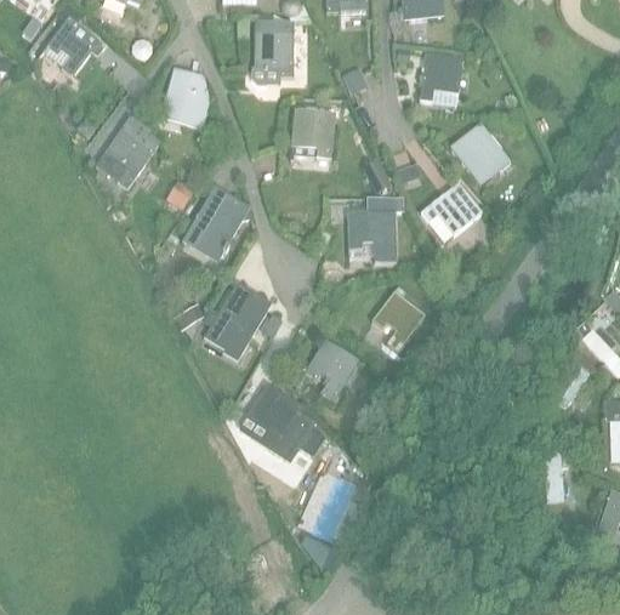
[(283,5),(283,6),(283,10),(285,13),(288,15),(289,15),(290,16),(293,16),(294,16),(297,15),(299,13),(300,12),(302,10),(302,9),(302,6),(302,5),(301,1),(300,0),(284,0),(283,4),(283,5)]
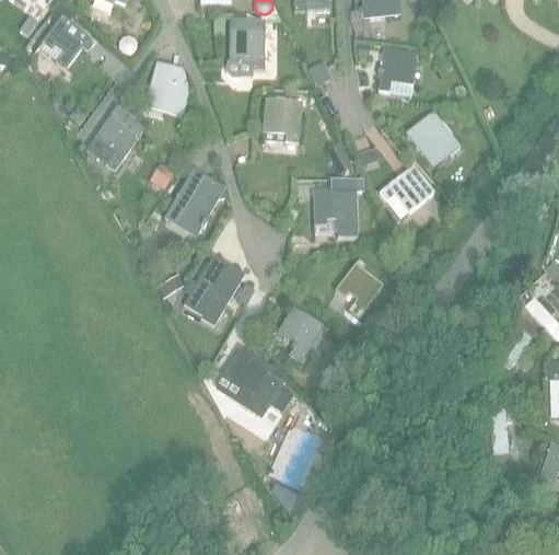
[(293,0),(294,11),(329,8),(328,0),(293,0)]
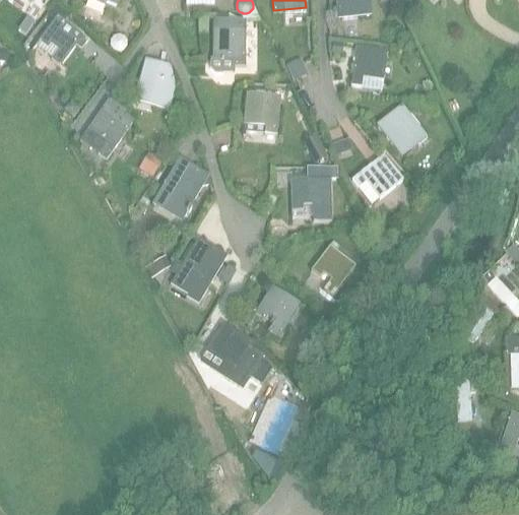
[(336,0),(337,7),(359,5),(360,14),(371,13),(369,0),(336,0)]
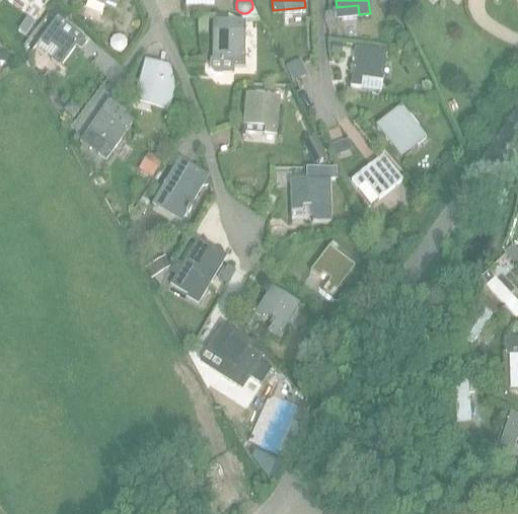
[(51,22),(39,38),(49,45),(52,41),(59,46),(50,58),(59,64),(66,54),(75,43),(81,47),(87,39),(80,30),(58,14),(51,22)]
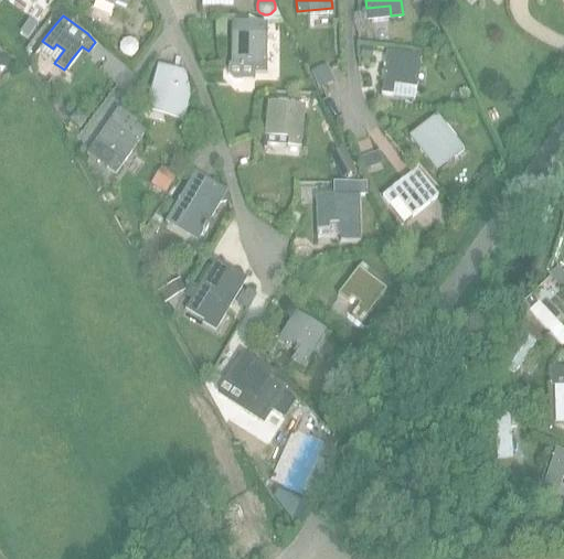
[(254,55),(254,68),(266,68),(266,19),(231,18),(230,61),(243,62),(243,54),(254,55)]
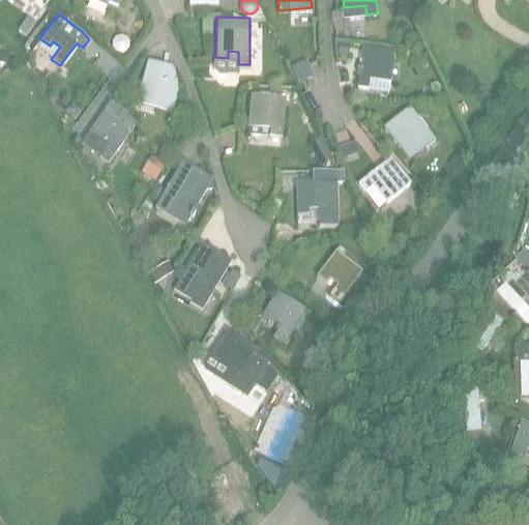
[(417,30),(409,34),(414,45),(422,40),(417,30)]
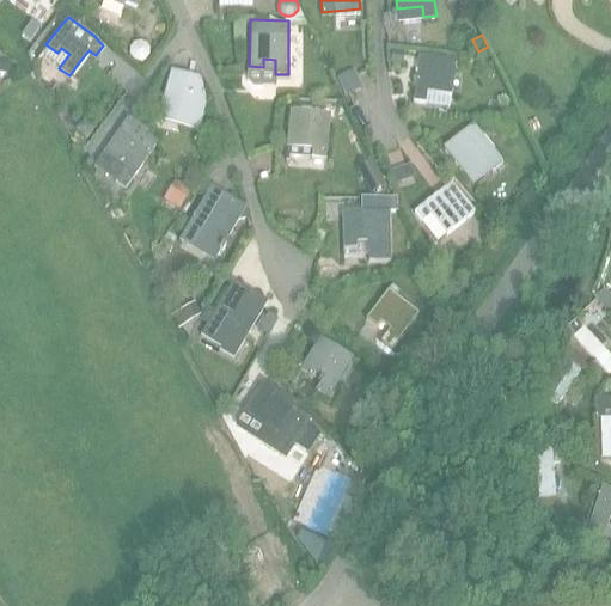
[(130,44),(130,50),(134,55),(140,57),(146,56),(150,51),(150,46),(146,41),(141,38),(135,40),(130,44)]
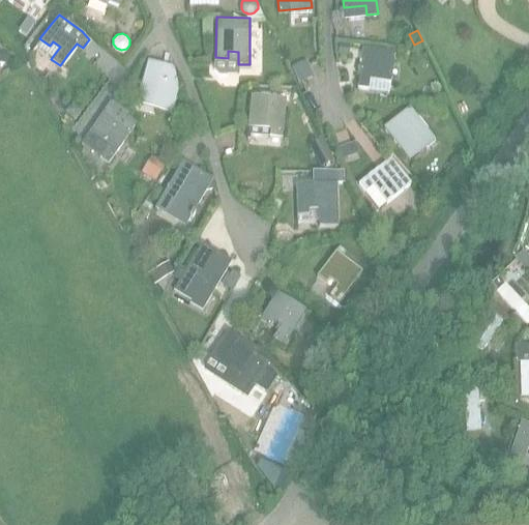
[(340,39),(338,50),(349,51),(350,40),(340,39)]
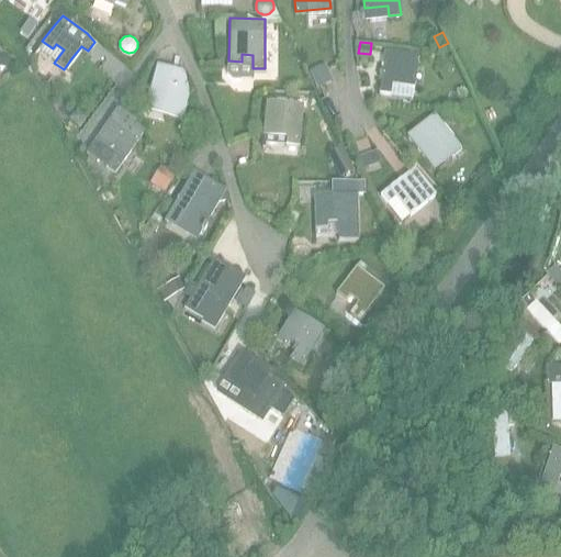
[(384,47),(379,90),(391,91),(392,82),(415,85),(418,52),(384,47)]
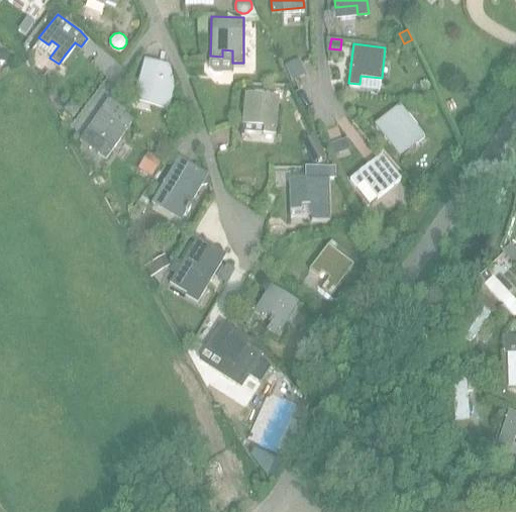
[(0,46),(0,59),(11,60),(11,53),(5,47),(0,46)]
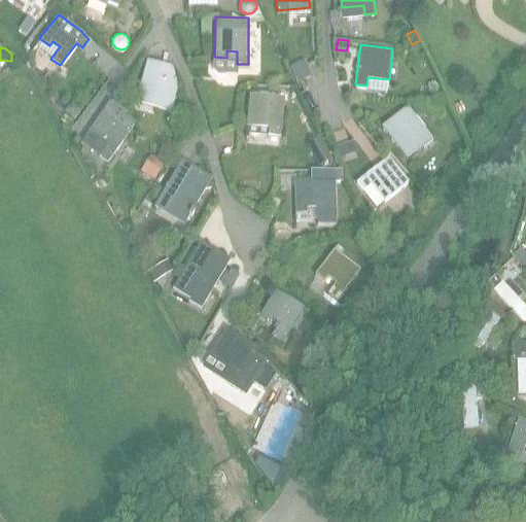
[(291,63),(299,78),(313,71),(306,57),(291,63)]
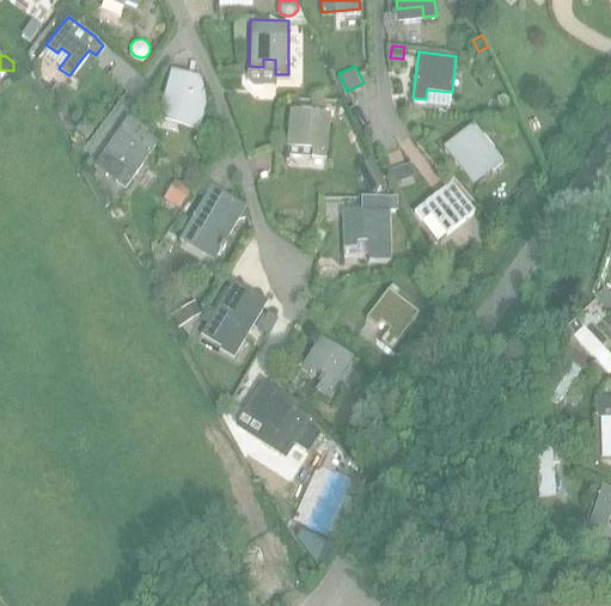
[(160,106),(158,115),(181,121),(194,124),(199,126),(203,111),(207,97),(200,80),(170,73),(160,106)]
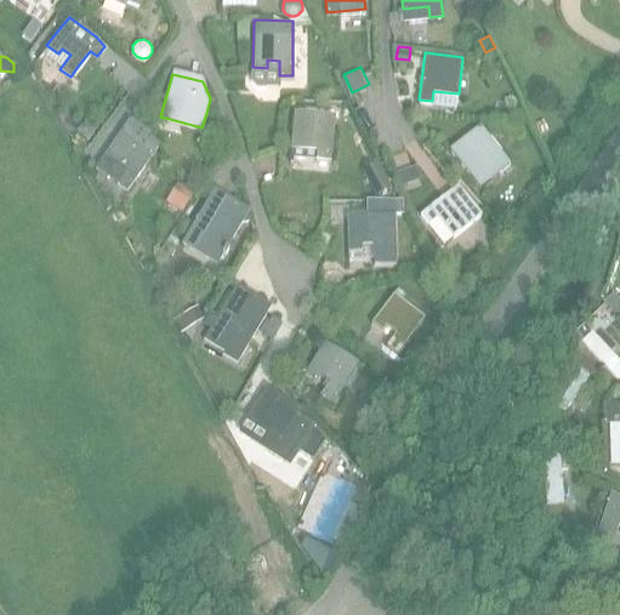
[(331,121),(333,113),(318,112),(294,109),(290,155),(328,158),(331,121)]
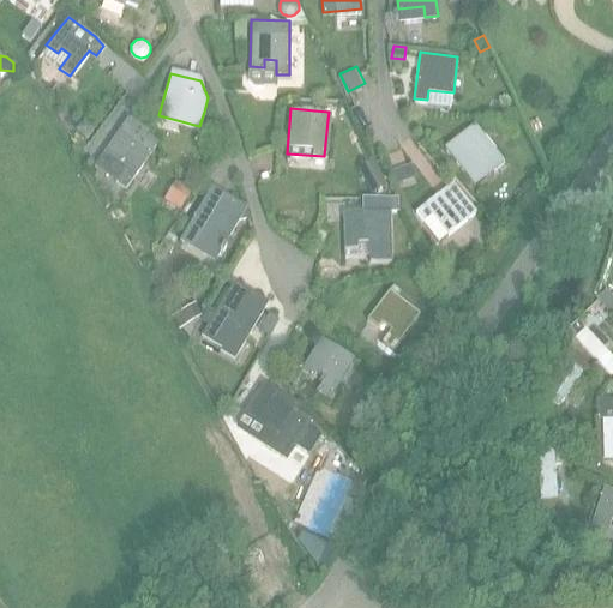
[(128,114),(95,160),(115,175),(114,176),(122,182),(156,138),(148,132),(150,128),(128,114)]
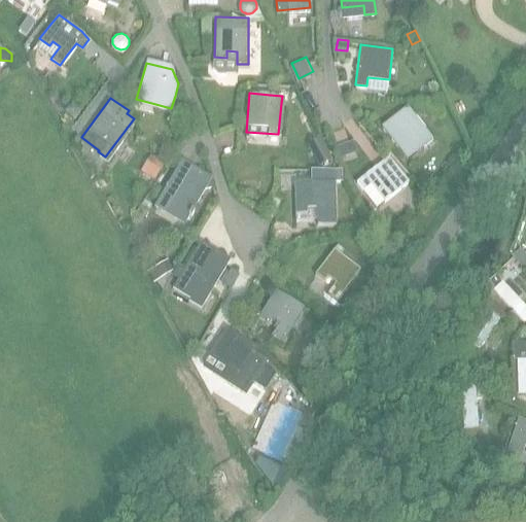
[(71,99),(63,107),(71,115),(79,107),(71,99)]
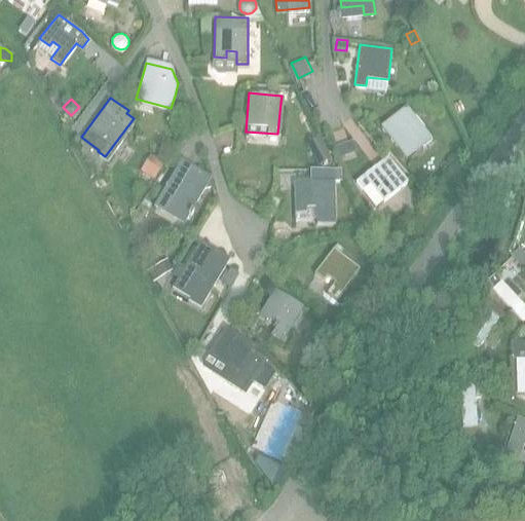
[(409,142),(426,128),(407,104),(381,124),(406,156),(415,149),(409,142)]
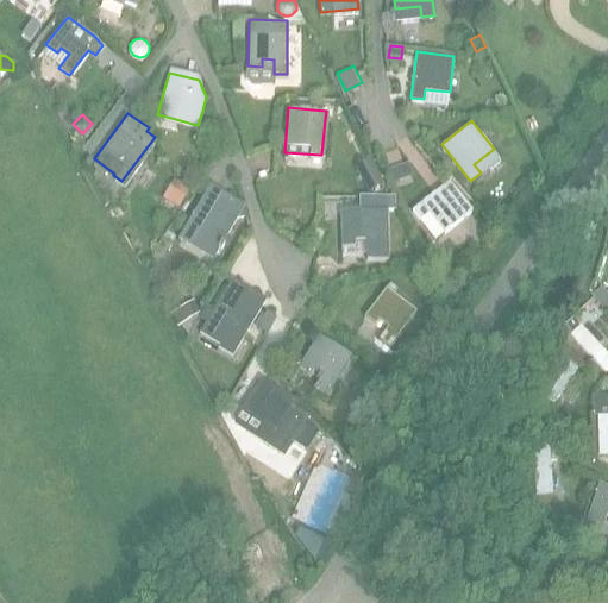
[(370,157),(355,165),(369,190),(384,181),(370,157)]
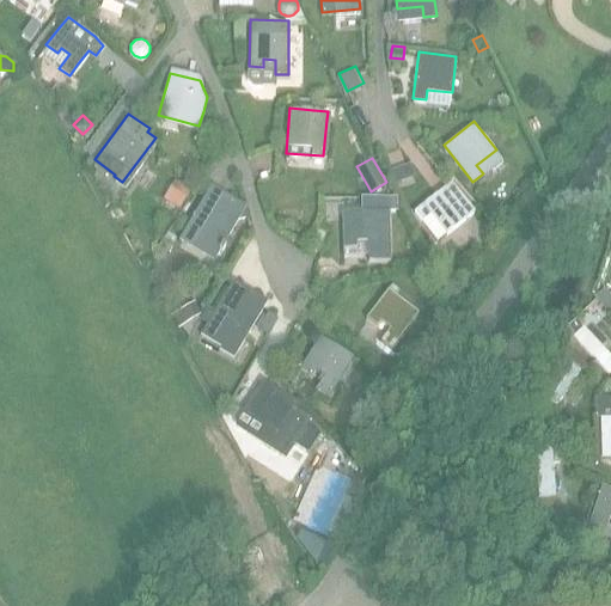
[(176,176),(164,196),(179,206),(191,185),(176,176)]
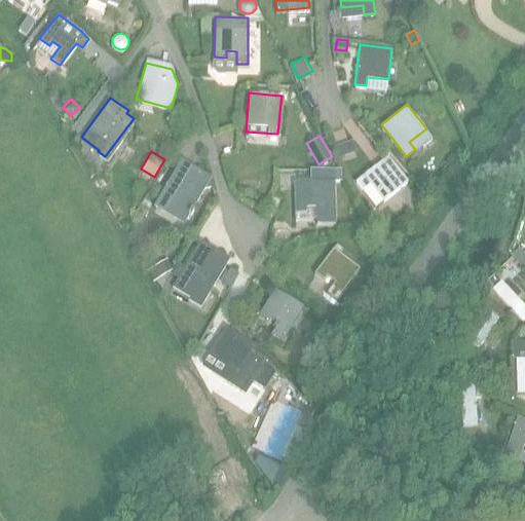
[(371,182),(383,197),(408,179),(388,155),(357,179),(364,188),(371,182)]
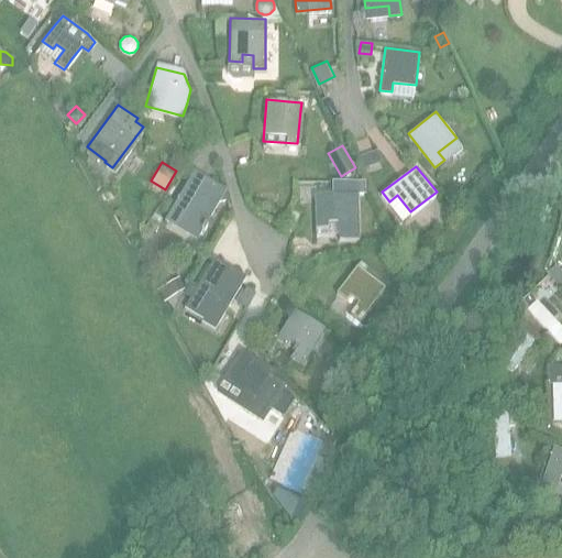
[(191,221),(187,228),(198,234),(226,188),(196,170),(172,210),(191,221)]
